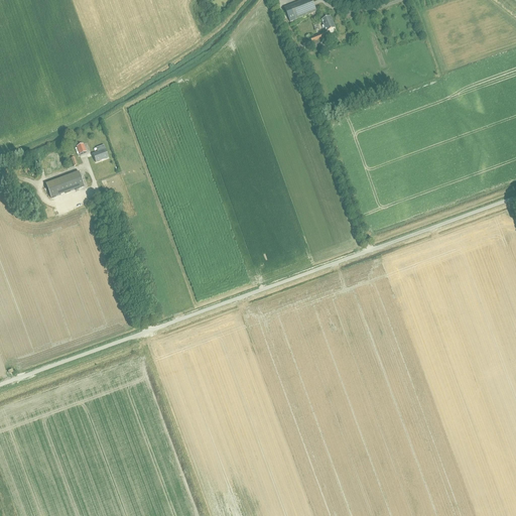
[(289,22),(316,12),(311,0),(304,0),(284,8),(289,22)]
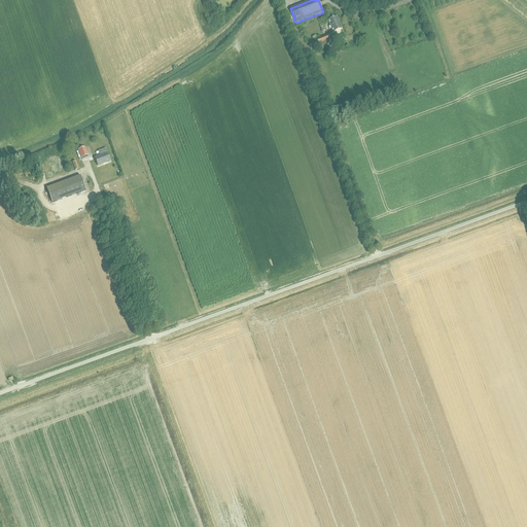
[(334,33),(336,32),(337,35),(342,33),(341,30),(342,30),(338,18),(328,21),(334,33)]
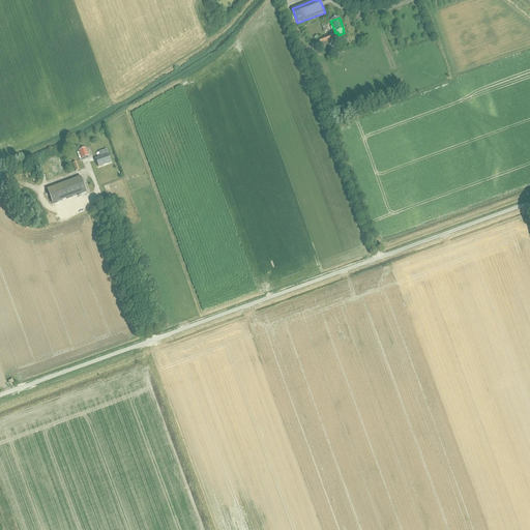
[(320,45),(335,38),(334,34),(319,40),(320,45)]
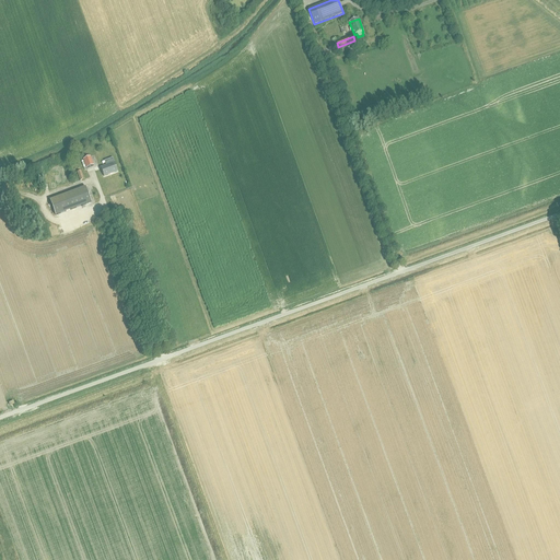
[(86,168),(93,165),(90,158),(83,160),(86,168)]
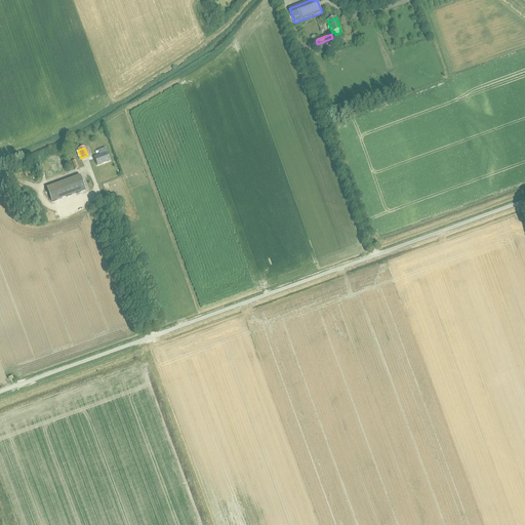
[(97,165),(110,161),(106,148),(98,151),(99,155),(94,157),(97,165)]
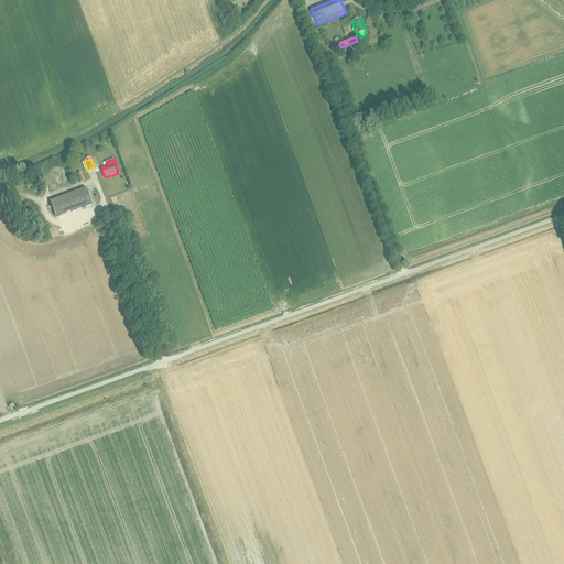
[(91,204),(86,188),(50,202),(55,217),(91,204)]
